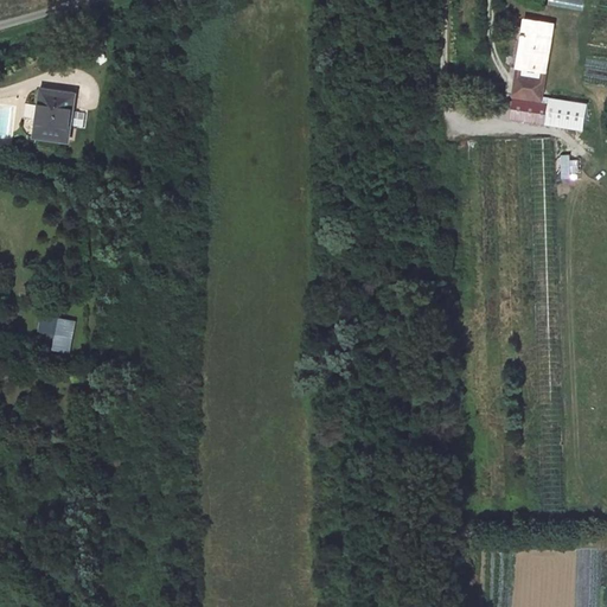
[(582,11),(583,0),(550,0),(550,6),(582,11)]
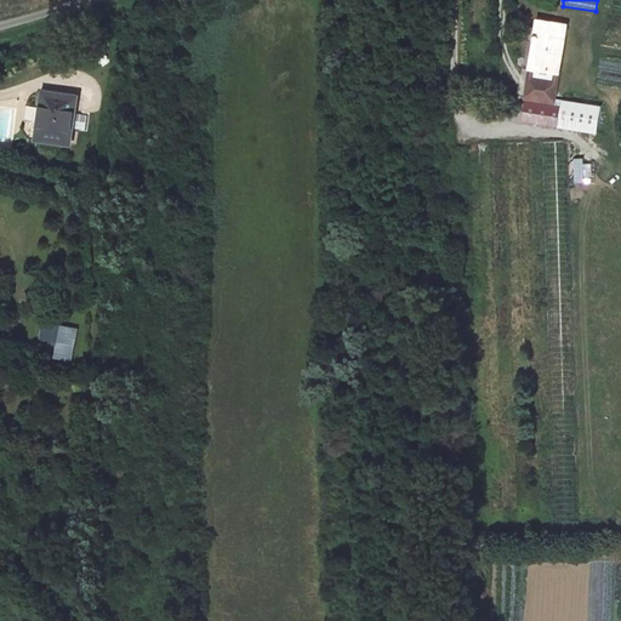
[(556,84),(565,27),(539,22),(536,36),(540,36),(539,40),(537,40),(530,80),(556,84)]
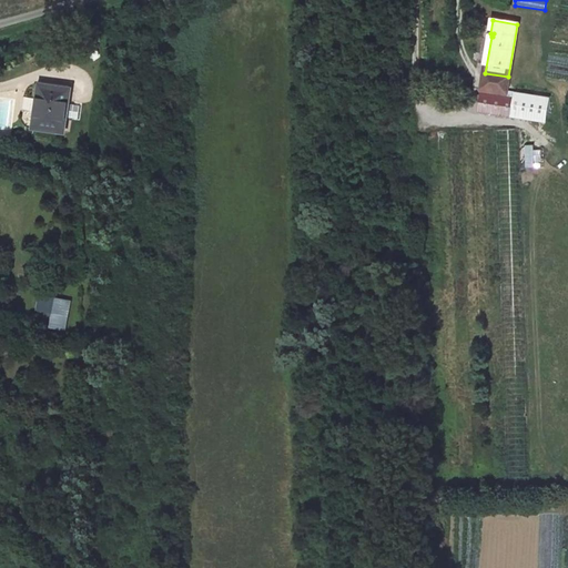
[(545,78),(565,79),(566,66),(546,63),(545,78)]
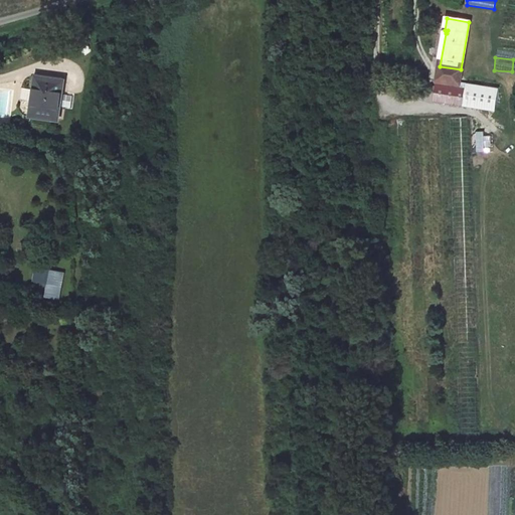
[(459,81),(461,69),(440,66),(437,84),(458,89),(459,81)]
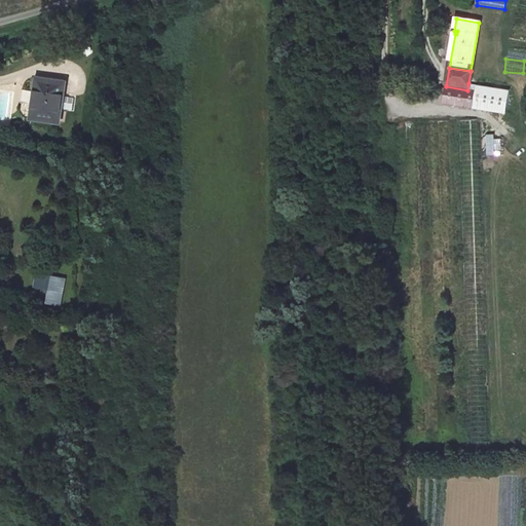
[(60,121),(65,83),(38,79),(36,92),(29,91),(28,104),(35,105),(33,117),(60,121)]
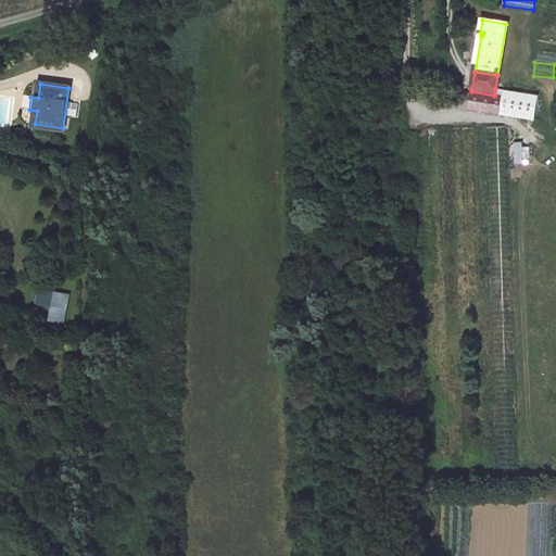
[(534,119),(539,96),(505,90),(504,97),(494,96),(471,91),(469,109),(534,119)]
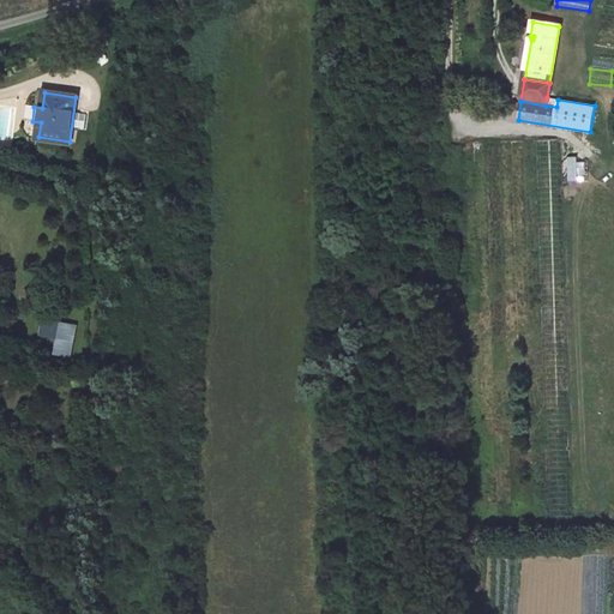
[(71,339),(73,325),(47,319),(44,335),(58,337),(71,339)]
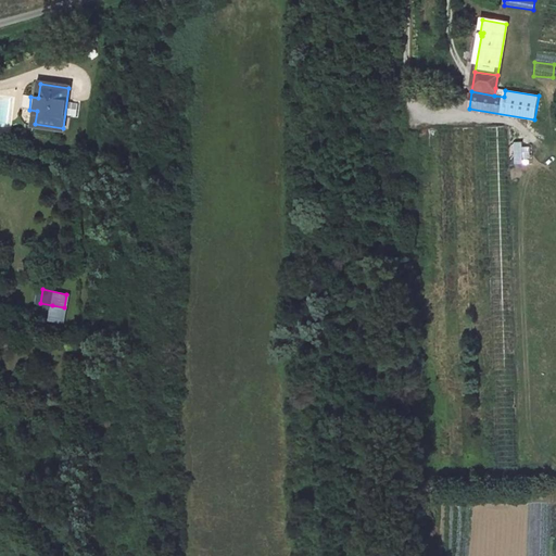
[(61,320),(64,307),(52,305),(49,319),(61,320)]
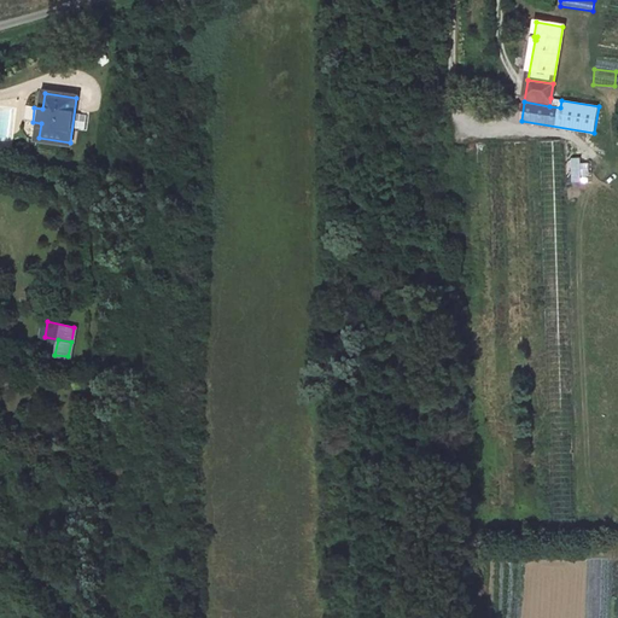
[(66,365),(68,356),(54,355),(53,362),(66,365)]
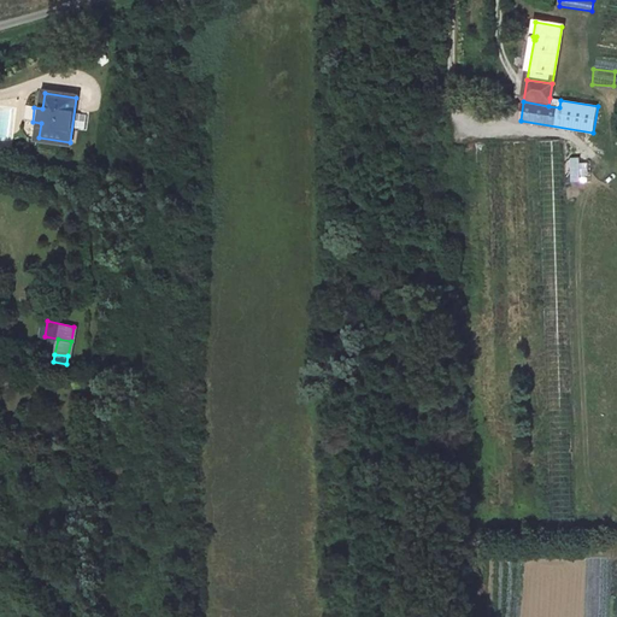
All buildings are outlined.
